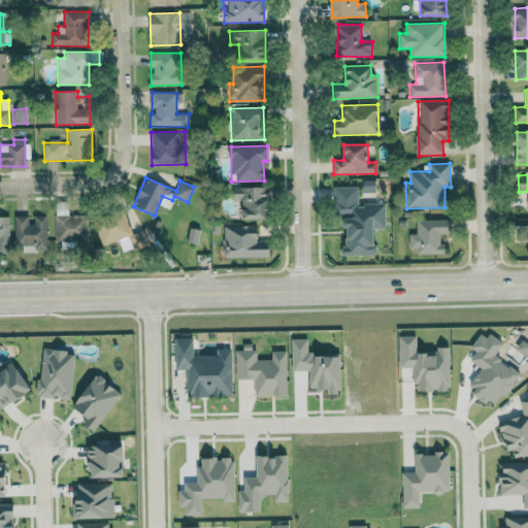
[(233,188),(233,201),(242,201),(242,220),(268,219),(267,187),(233,188)]
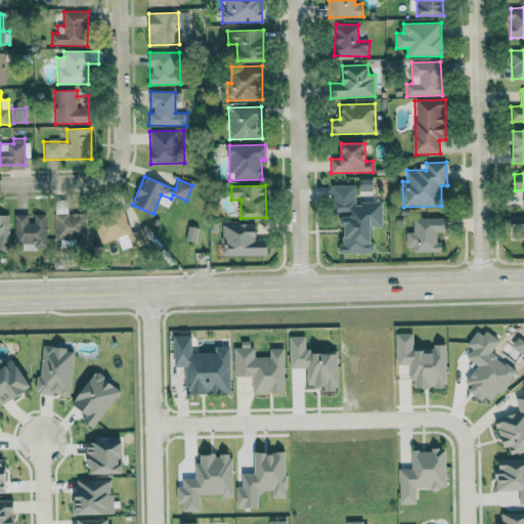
[(382,202),(355,203),(355,185),(331,185),(332,214),(340,214),(341,254),(373,253),(372,227),(383,226),(382,202)]
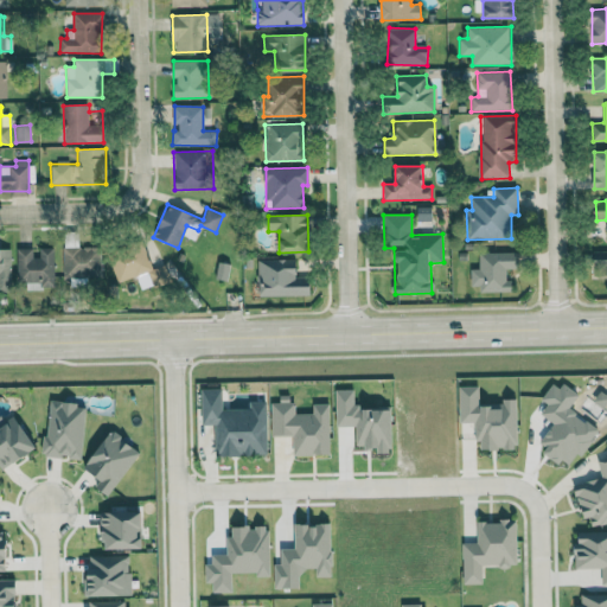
[(121,278),(141,278),(142,288),(168,287),(167,266),(146,267),(146,244),(120,246),(121,278)]
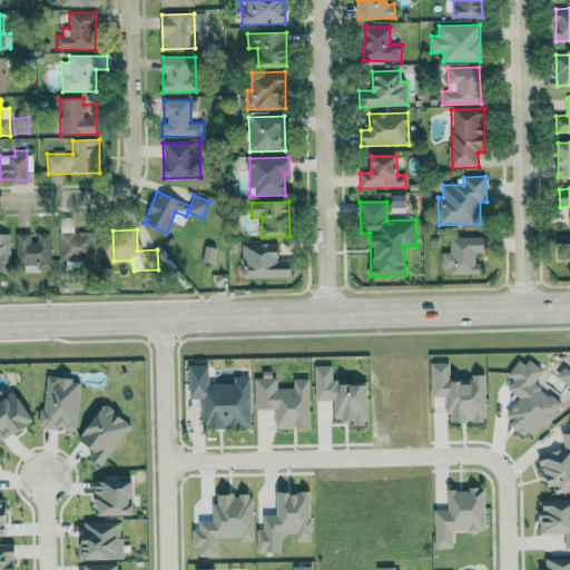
[(59,233),(59,261),(98,259),(98,232),(59,233)]
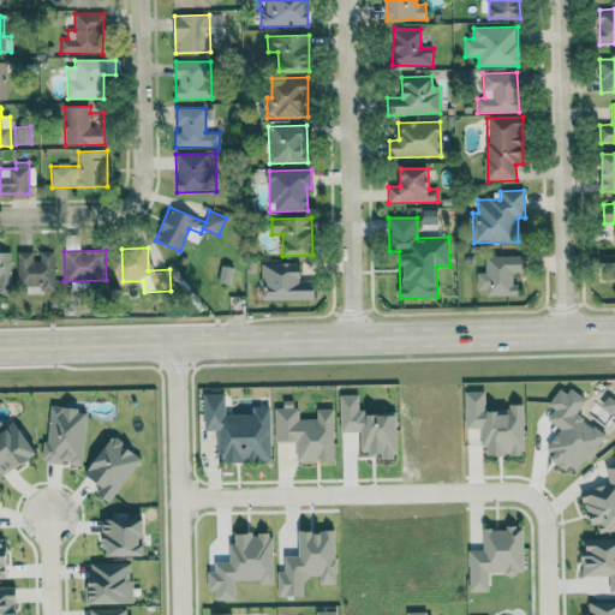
[(17,251),(17,286),(40,286),(41,292),(55,292),(54,251),(36,251),(17,251)]
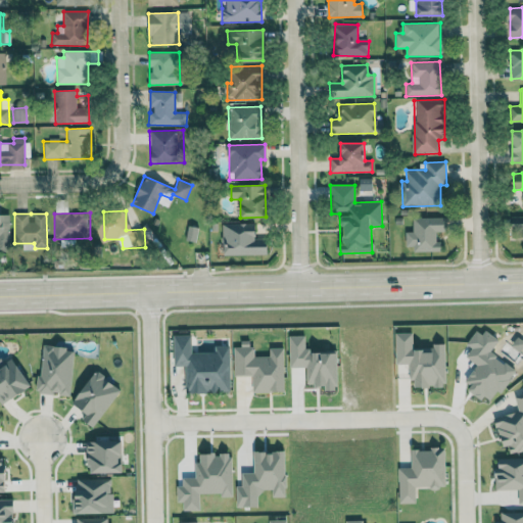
[(0,215),(0,249),(9,249),(9,216),(0,215)]
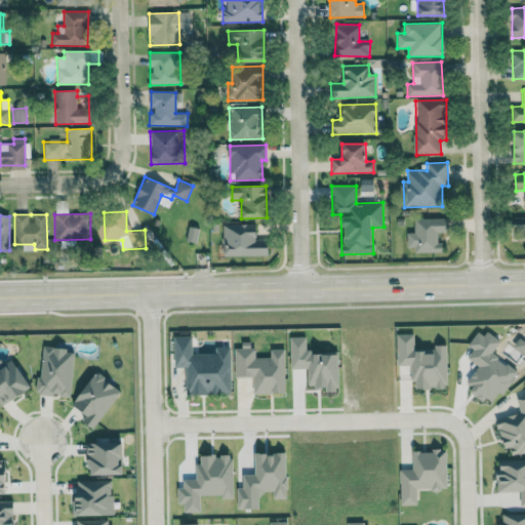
[(524,217),(514,217),(514,233),(524,232),(524,217)]
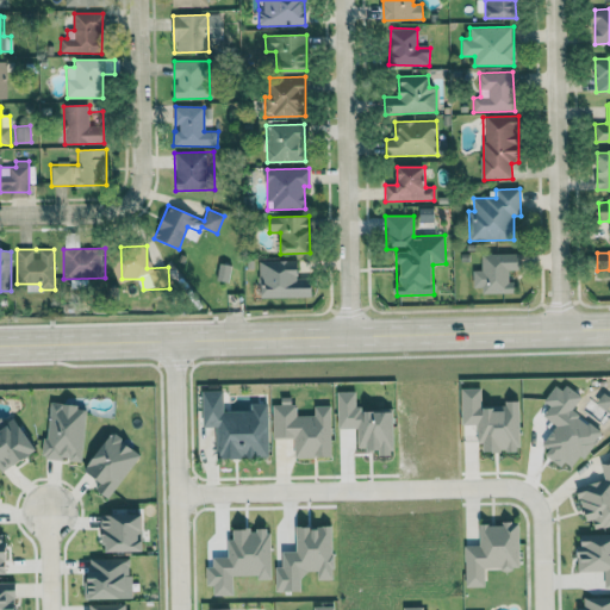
[(481,294),(515,293),(515,282),(509,282),(509,271),(521,271),(521,254),(481,255),(481,271),(473,271),(473,288),(481,288),(481,294)]
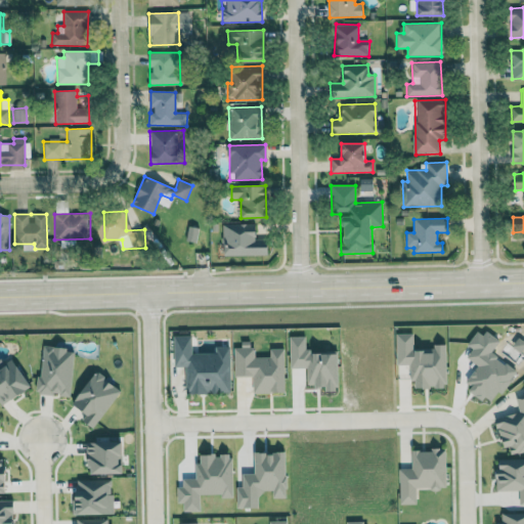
[(223,256),(268,255),(268,239),(256,239),(256,223),(222,224),(223,256)]
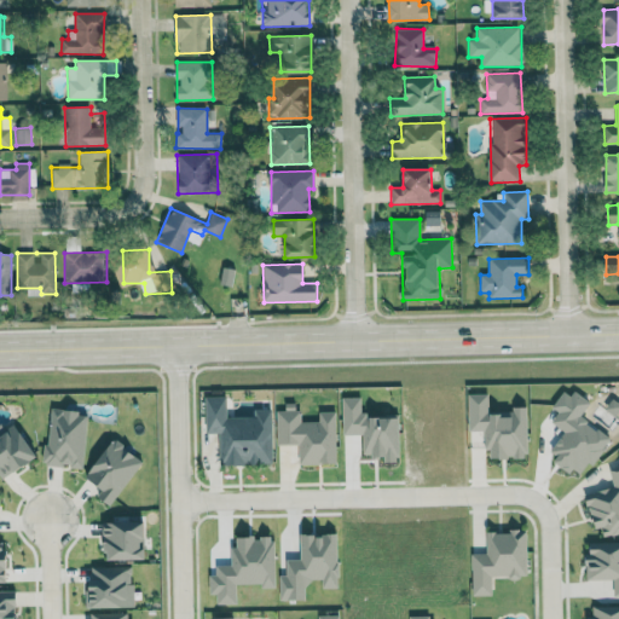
[(231,287),(233,270),(221,268),(219,284),(231,287)]
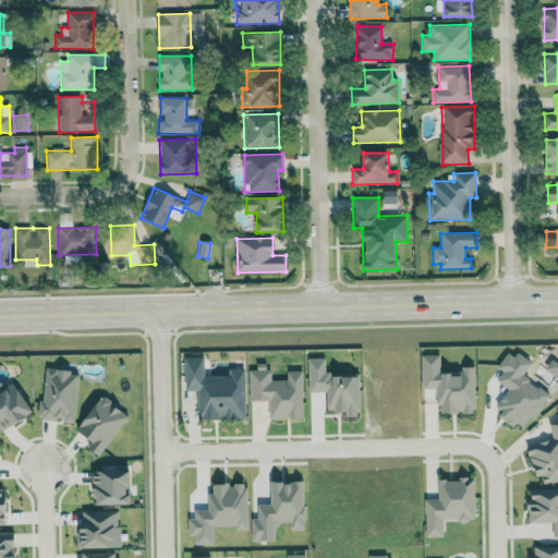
[(549,396),(523,376),(531,365),(511,350),(498,367),(504,372),(498,380),(509,389),(495,410),(524,432),(549,396)]
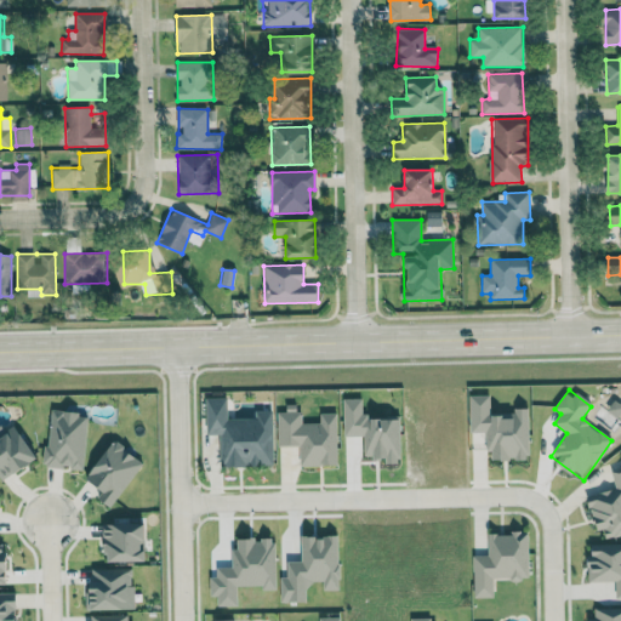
[(469,396),(489,396),(490,414),(513,412),(513,409),(528,409),(529,455),(527,455),(527,461),(514,461),(514,457),(510,457),(510,461),(506,461),(506,460),(493,460),(493,451),(486,451),(485,432),(471,432),(469,396)]
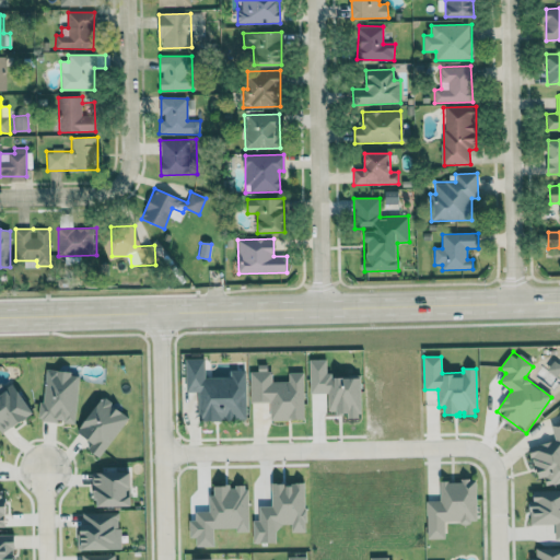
[(246,370),(230,370),(230,377),(206,377),(206,359),(187,359),(187,392),(199,392),(199,421),(246,421),(246,370)]
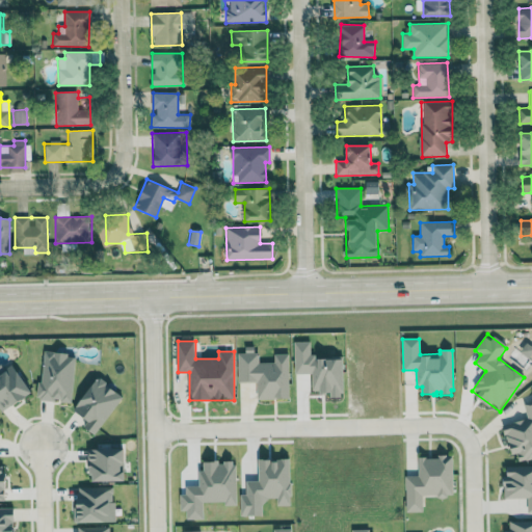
[(289,399),(288,354),(273,354),(273,363),(257,363),(257,346),(244,347),(245,352),(237,353),(238,382),(257,382),(257,400),(289,399)]
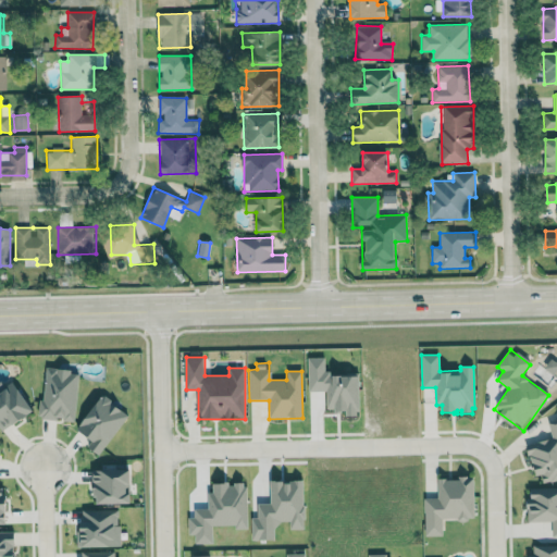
[(78,371),(45,368),(40,418),(74,421),(78,371)]
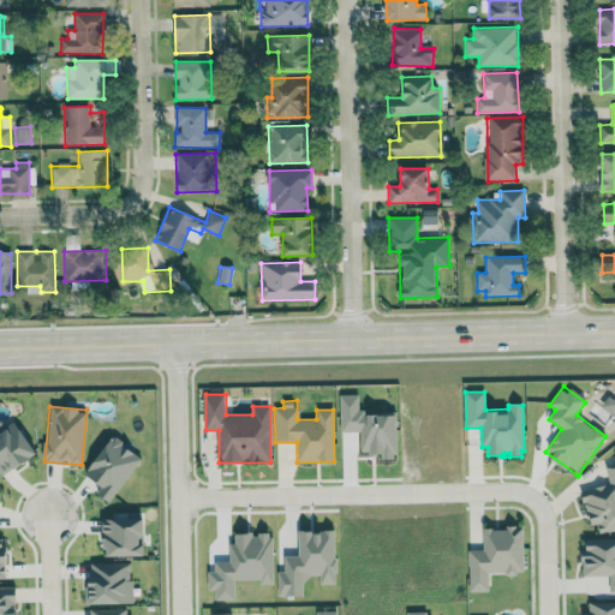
[(0,477),(36,457),(16,421),(5,427),(1,422),(0,422),(0,477)]
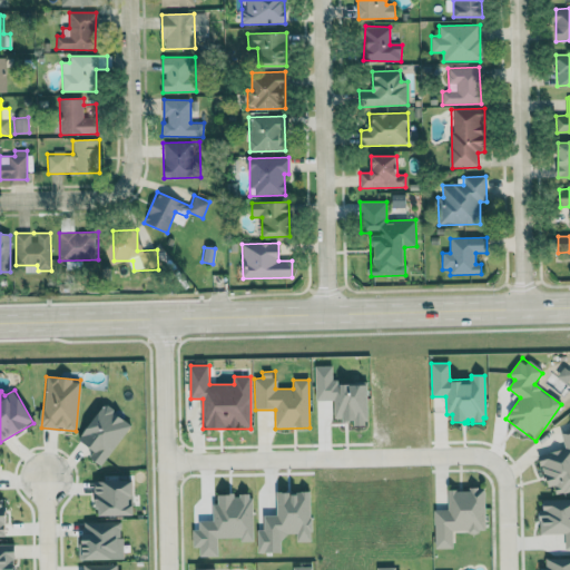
[(131,425),(105,404),(78,439),(88,445),(84,451),(101,464),(131,425)]
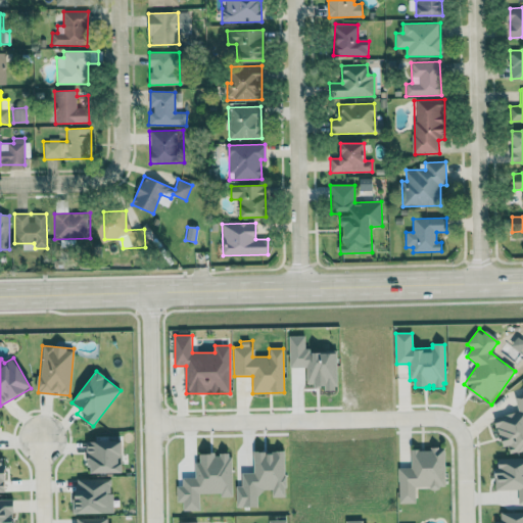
[(522,385),(522,386),(522,388),(522,395),(515,398),(518,412),(496,418),(506,456),(522,450),(522,385)]
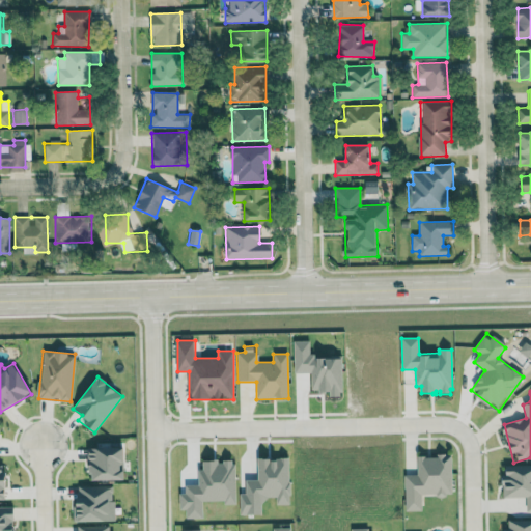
[(89,449),(89,480),(123,480),(123,448),(89,449)]
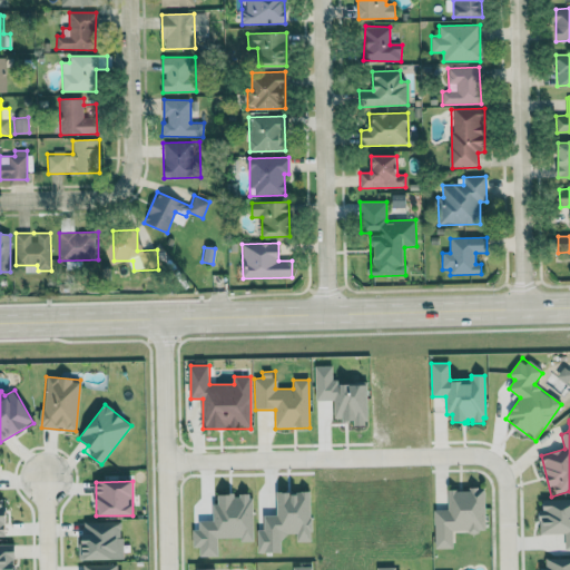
[(434,510),(435,549),(453,549),(453,532),(485,531),(485,489),(449,490),(449,510),(434,510)]
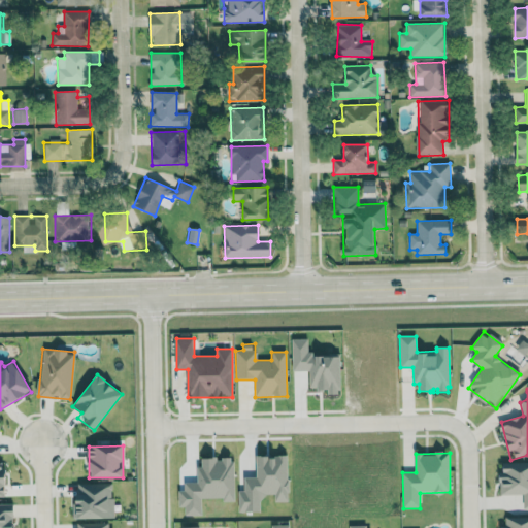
[(288,456),(256,457),(256,477),(244,477),(244,491),(238,491),(238,512),(260,512),(260,497),(273,496),(273,502),(288,501),(288,456)]
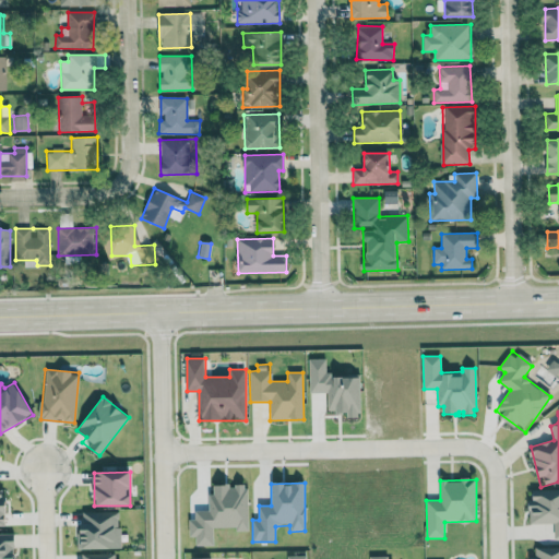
[(558,489),(530,490),(531,524),(555,523),(555,538),(558,537),(558,489)]
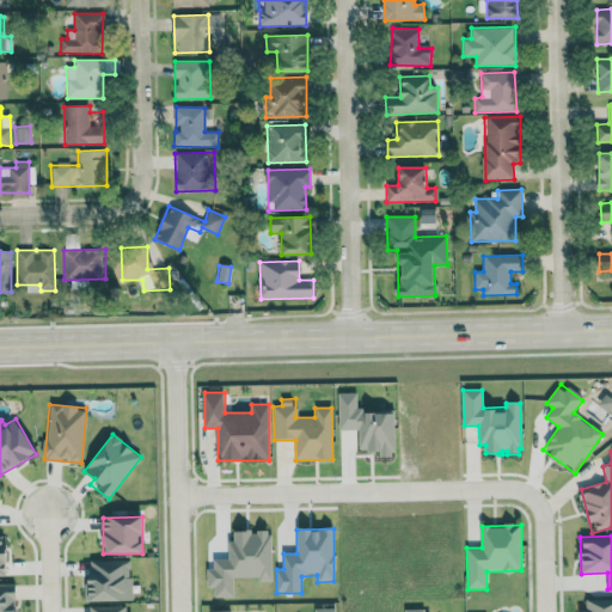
[(87,601),(132,601),(130,560),(86,561),(87,601)]
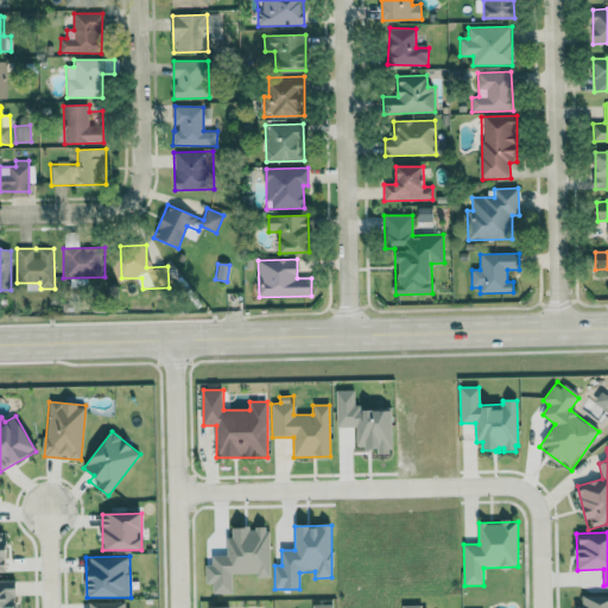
[(0,607),(16,607),(16,581),(0,580),(0,607)]
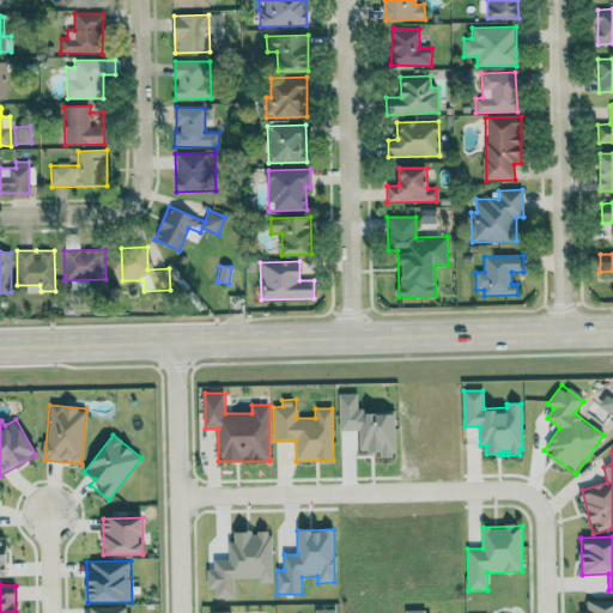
[(612,612),(612,599),(587,600),(587,610),(584,610),(584,612),(612,612)]
